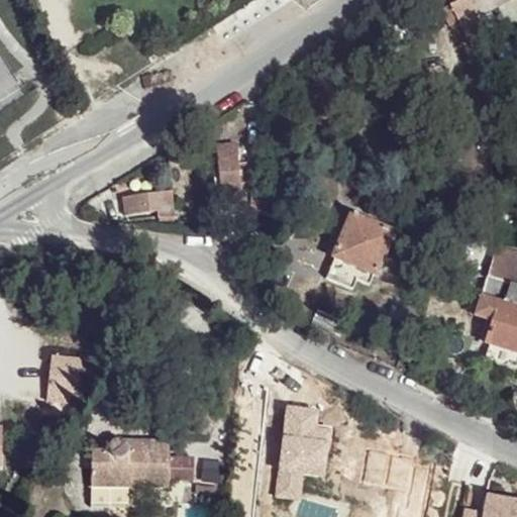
[(217,149),(222,204),(213,205),(207,205),(211,223),(226,222),(225,219),(245,218),(240,177),(247,175),(245,164),(238,167),(235,146),(217,149)]
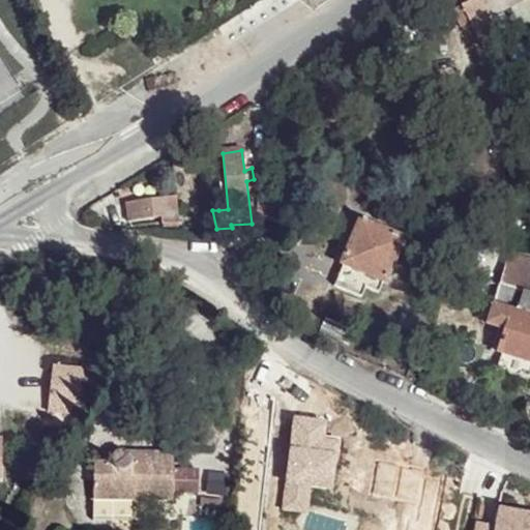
[(169,201),(129,207),(129,222),(164,219),(164,225),(178,221),(176,206),(171,208),(169,201)]
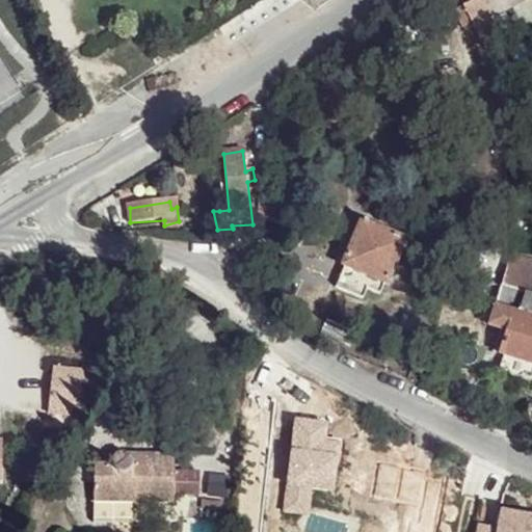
[(403,242),(360,223),(342,265),(343,265),(335,286),(362,297),(366,288),(378,294),(383,283),(386,284),(394,265),(402,270),(409,253),(400,248),(403,242)]
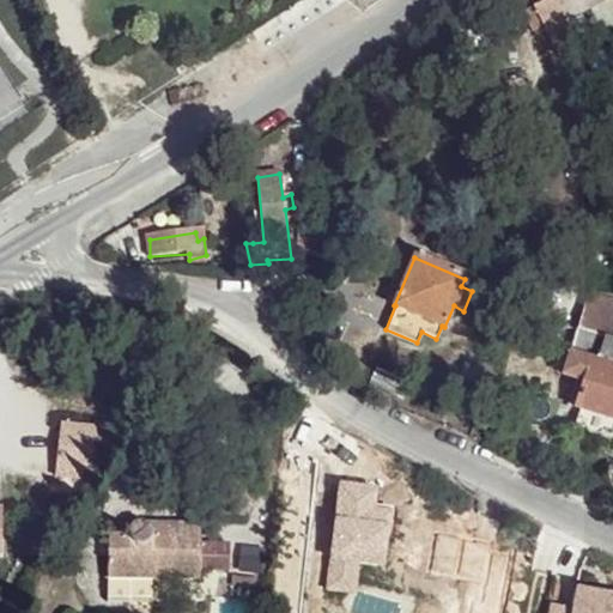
[(612,347),(599,343),(593,364),(568,357),(559,378),(587,387),(578,407),(612,418),(612,347)]
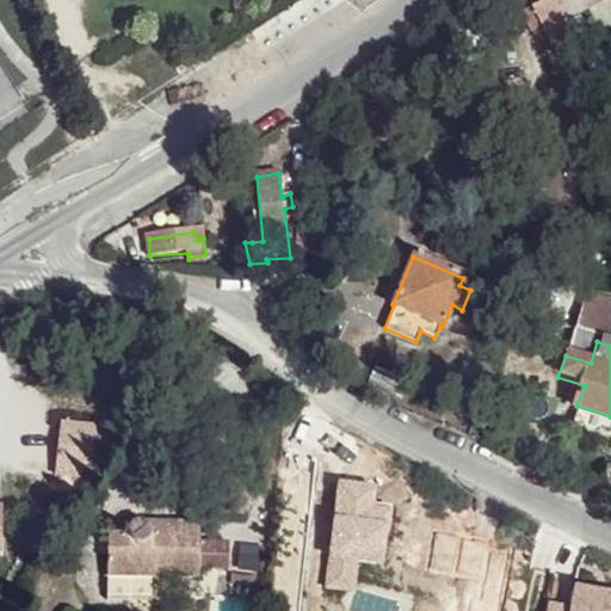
[(94,423),(61,419),(57,471),(84,473),(85,450),(94,452),(94,423)]
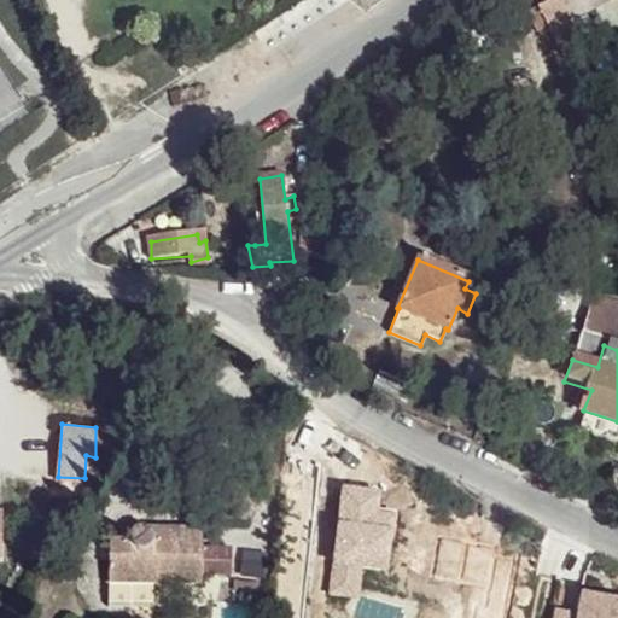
[(0,560),(10,560),(9,517),(0,516),(0,560)]
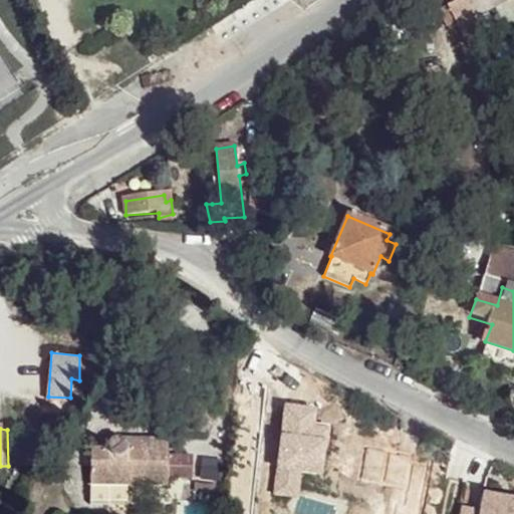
[(113,452),(93,451),(95,485),(172,485),(171,442),(119,443),(117,444),(114,447),(113,452)]
